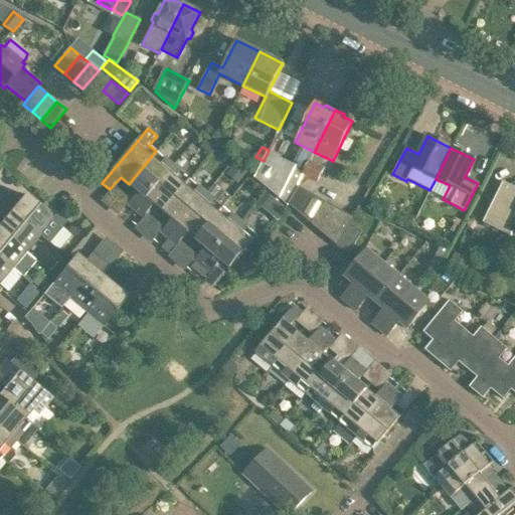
[(139,192),(128,205),(135,210),(173,165),(156,151),(129,184),(139,192)]
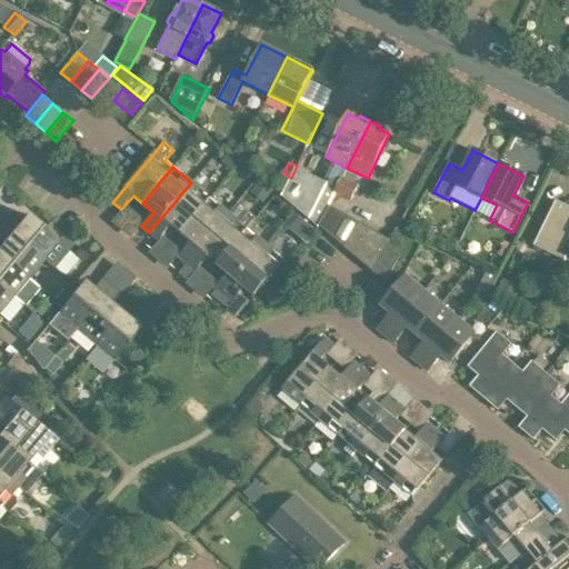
[(281,197),(318,227),(329,205),(335,195),(337,189),(331,186),(296,168),(291,178),(281,197)]
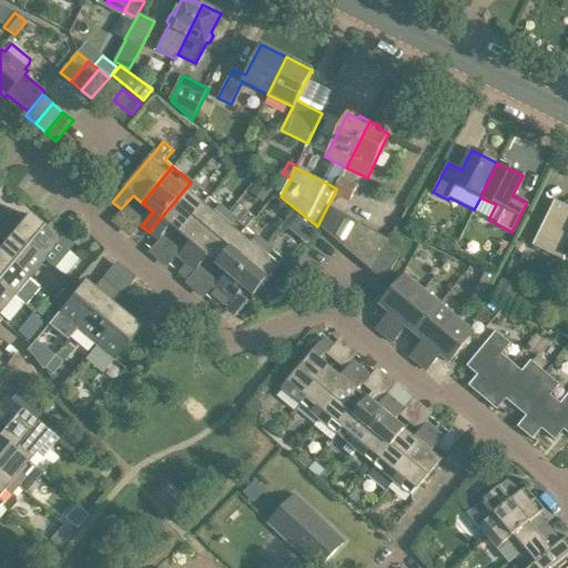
[(261,201),(272,189),(257,176),(252,183),(256,186),(251,192),(261,201)]
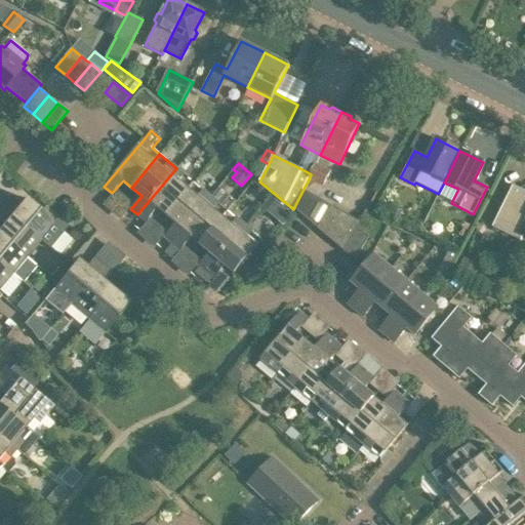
[(316,164),(311,174),(309,179),(324,187),(331,171),(316,164)]
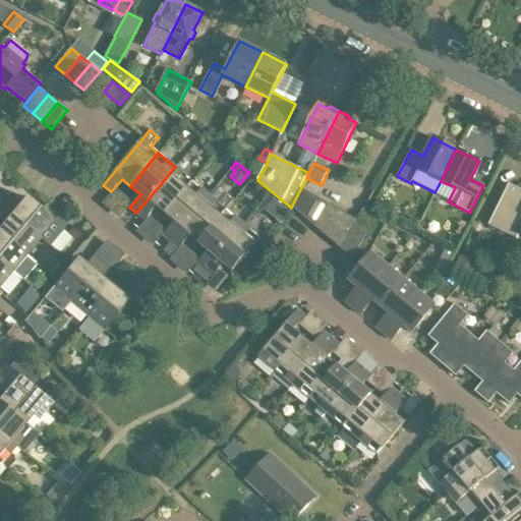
[(175,167),(136,213),(145,220),(156,208),(164,215),(191,181),(175,167)]
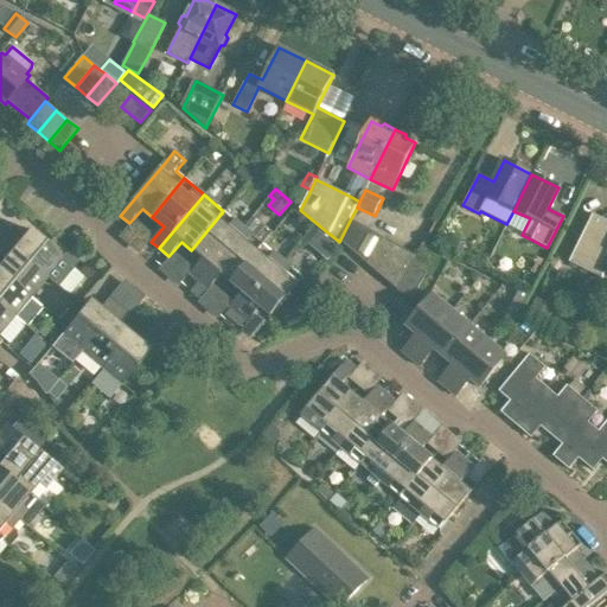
[(203,260),(190,274),(198,281),(243,228),(223,211),(191,250),(203,260)]
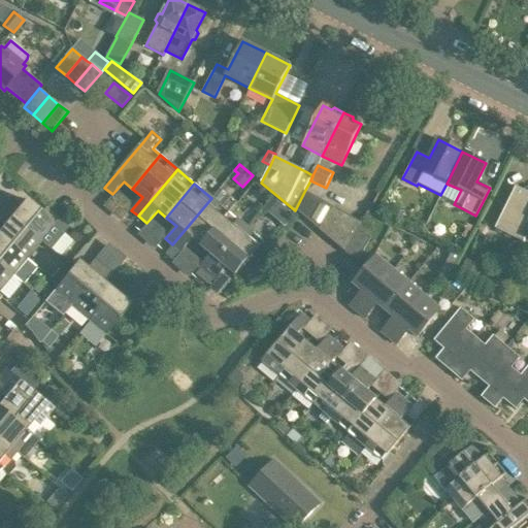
[(297,212),(320,231),(334,207),(305,190),(295,210),(297,212)]
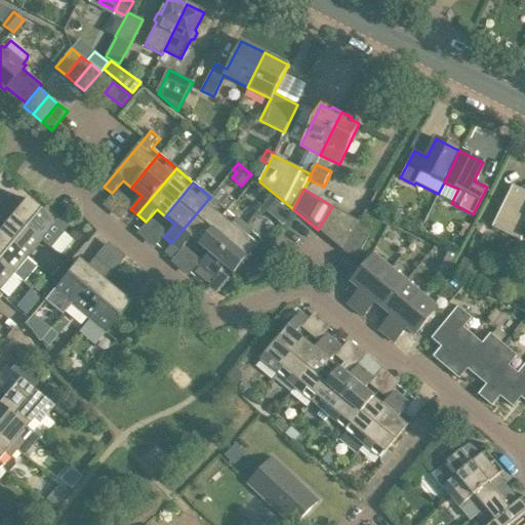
[(524,204),(507,196),(491,227),(520,241),(523,236),(524,236),(524,204)]
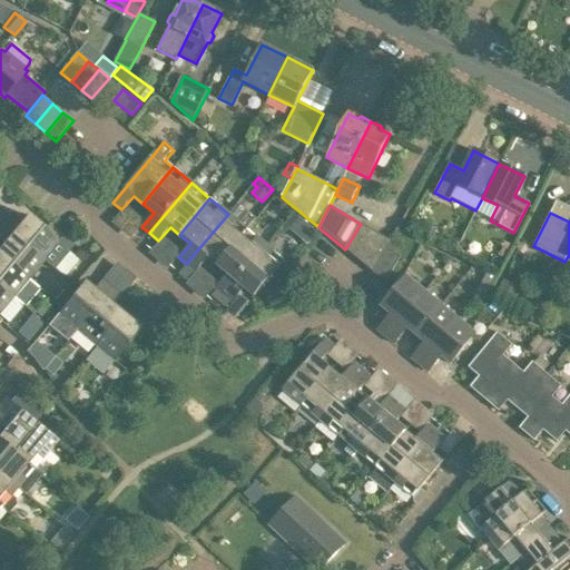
[(186,264),(179,273),(186,279),(194,271),(195,272),(207,257),(216,265),(246,229),(228,214),(186,264)]
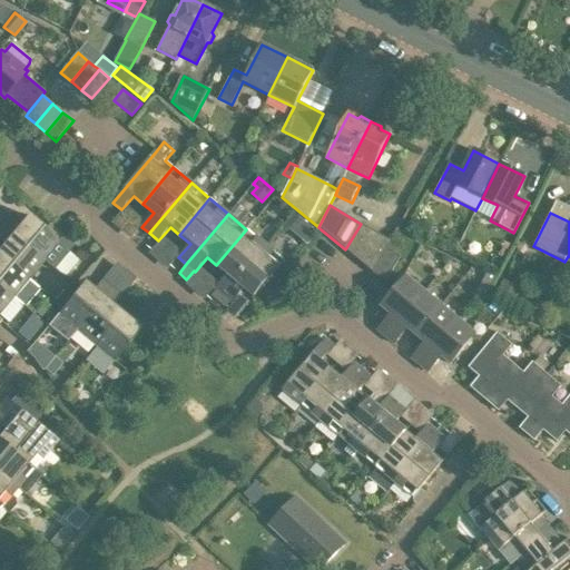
[(307,245),(317,233),(295,214),(285,225),(307,245)]
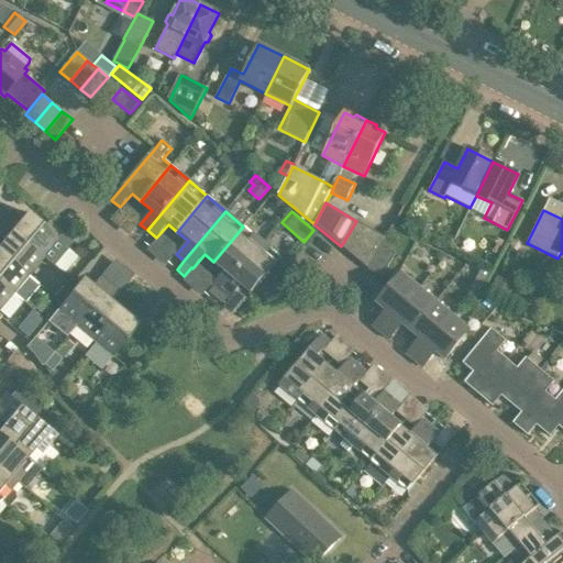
[(10,214),(2,224),(42,258),(42,257),(53,266),(72,243),(61,233),(56,239),(26,213),(19,222),(10,214)]
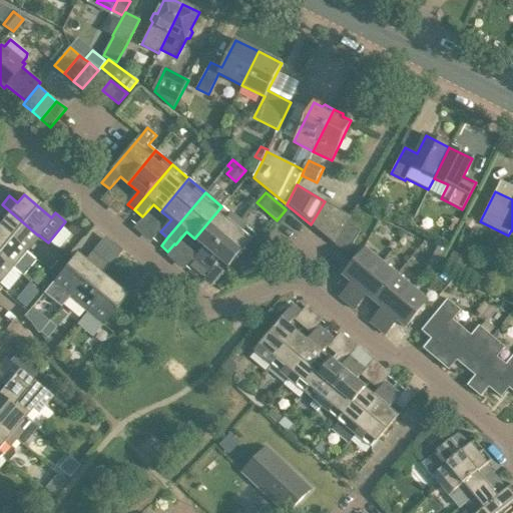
[(351,217),(325,201),(311,224),(335,244),(351,217)]
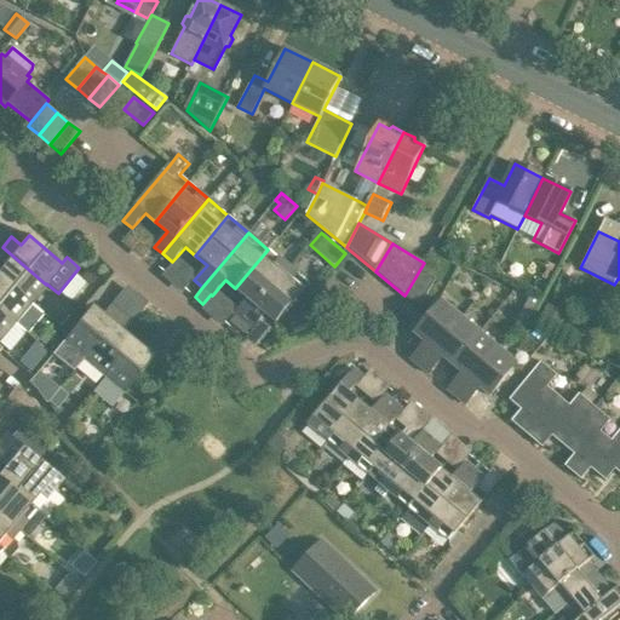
[(3,247),(0,248),(0,263),(4,267),(0,270),(0,279),(29,304),(46,285),(3,247)]
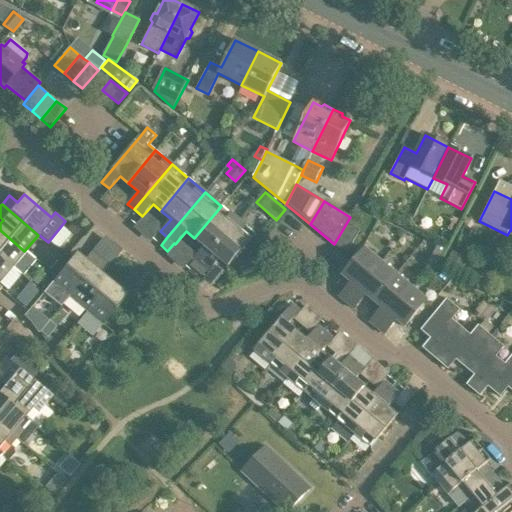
[(204,246),(193,259),(201,265),(239,220),(221,206),(194,238),(204,246)]
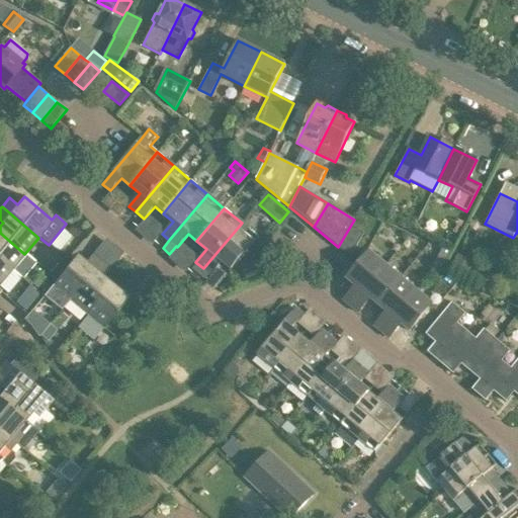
[(242,223),(203,268),(210,274),(222,262),(231,270),(238,262),(250,272),(266,253),(254,243),(258,237),(242,223)]
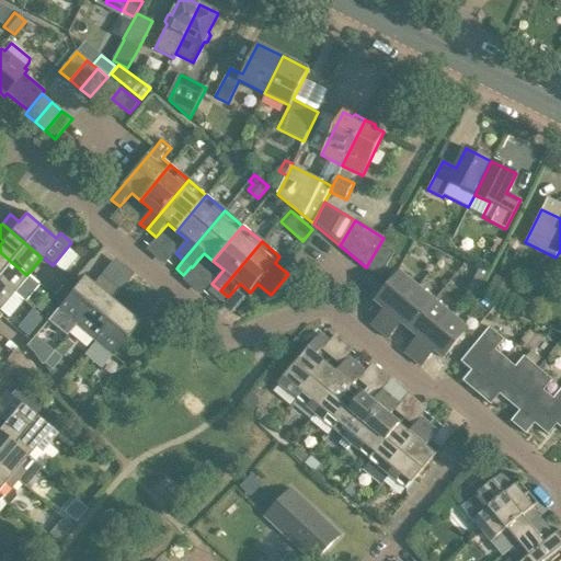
[(366,268),(379,277),(393,253),(380,245),(366,268)]
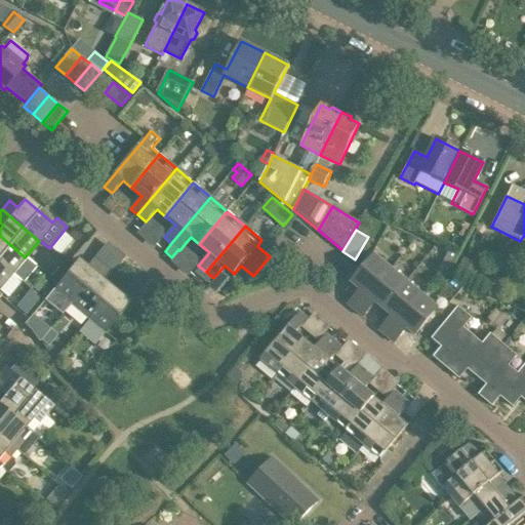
[(0,265),(10,275),(21,282),(34,266),(25,257),(0,236),(0,265)]
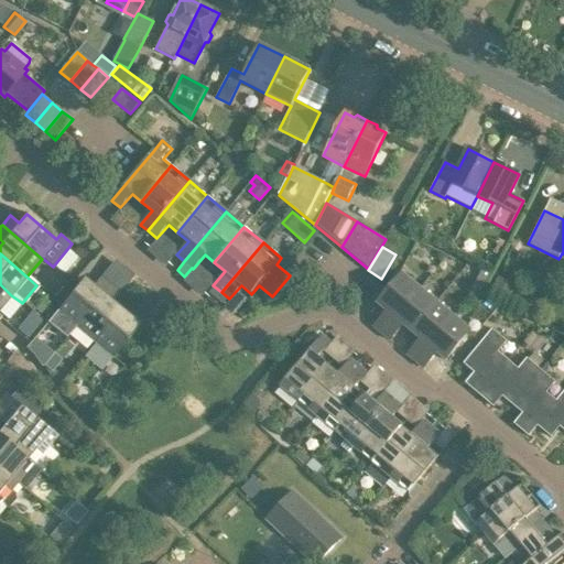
[(122,286),(133,274),(114,258),(104,270),(122,286)]
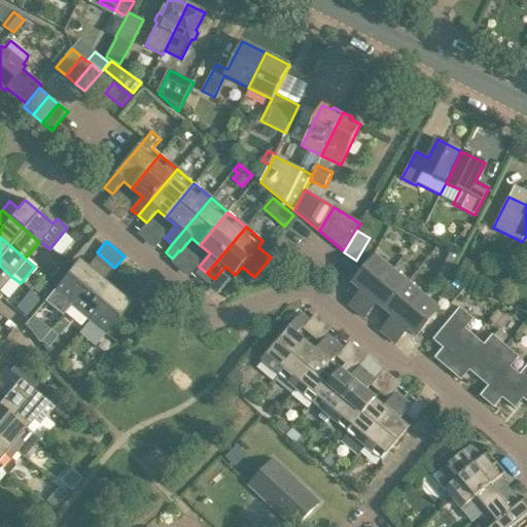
[(349,306),(356,312),(392,270),(376,256),(353,284),(361,291),(349,306)]
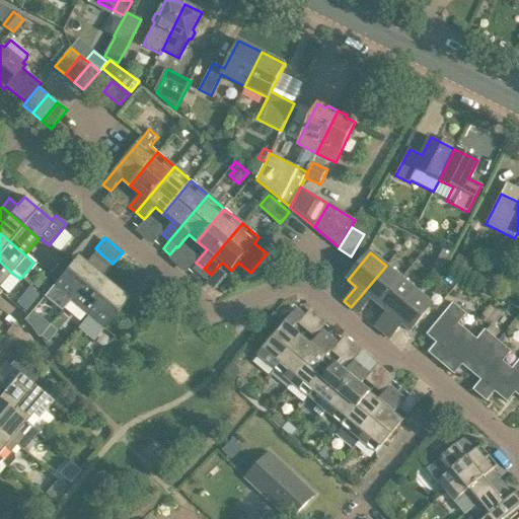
[(69,301),(100,264),(91,256),(84,265),(75,257),(64,272),(57,281),(43,297),(60,311),(69,301)]
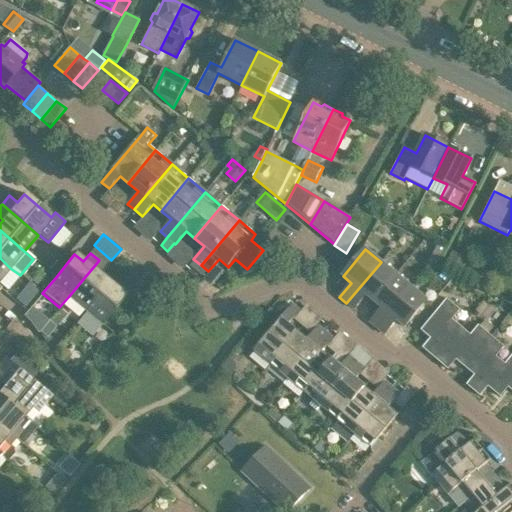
[(0,258),(0,280),(10,268),(0,258)]
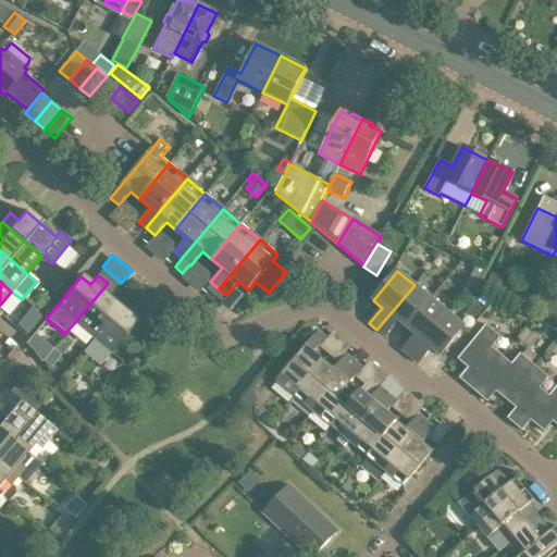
[(74,323),(93,337),(118,307),(109,300),(116,291),(108,283),(74,323)]
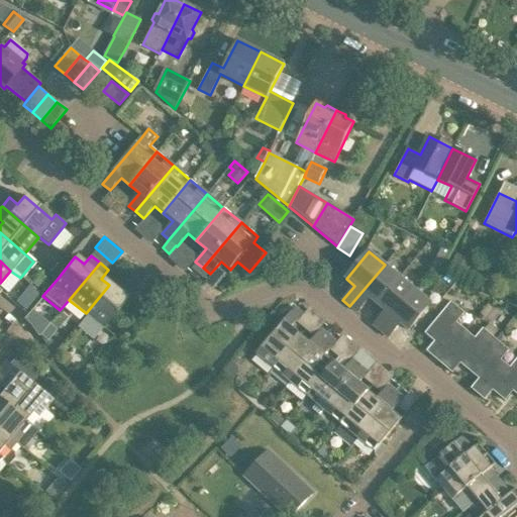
[(57,265),(48,274),(57,280),(64,271),(57,265)]
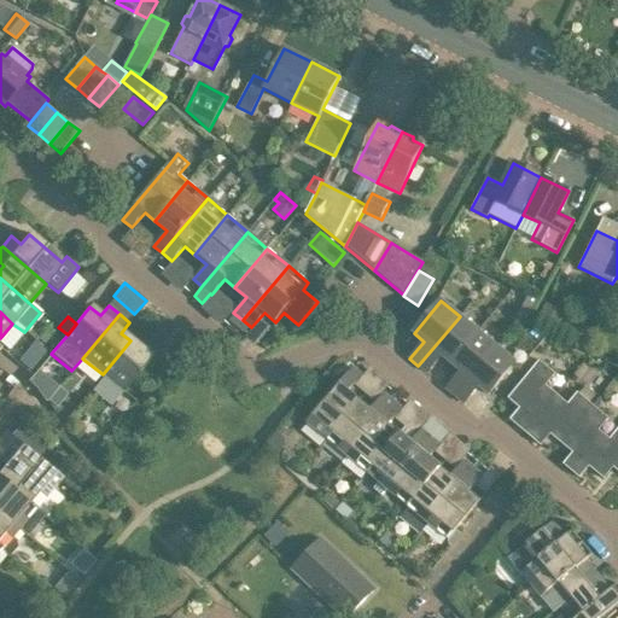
[(441,356),(450,365),(478,332),(460,316),(418,366),(427,373),(441,356)]
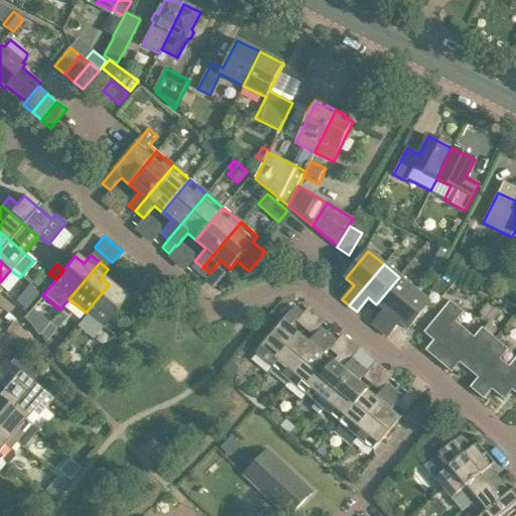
[(373,325),(380,331),(414,290),(399,277),(376,304),(384,310),(373,325)]
